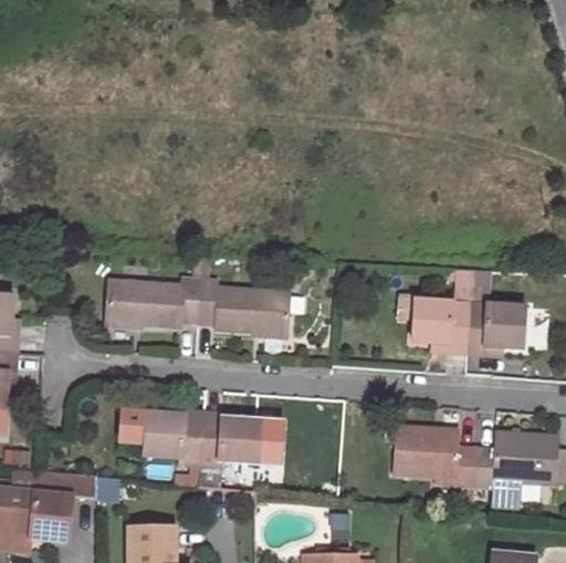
[(207,278),(209,256),(201,256),(200,278),(207,278)]
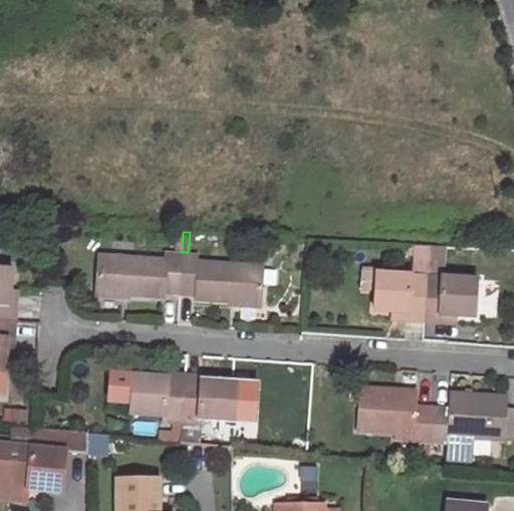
[(415,243),(413,272),(415,272),(427,273),(429,243),(416,243),(415,243)]
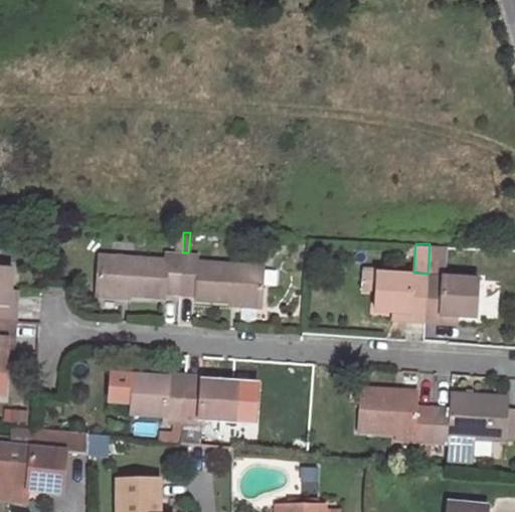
[(430,243),(427,274),(442,275),(444,244),(430,243)]
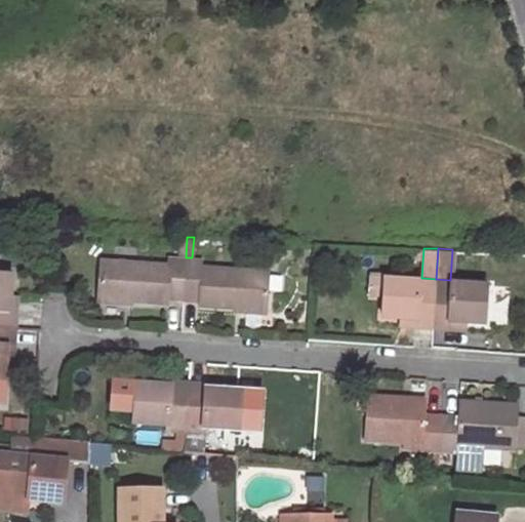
[(97,296),(166,300),(166,295),(183,296),(186,257),(178,256),(169,256),(168,264),(101,259),(97,296)]
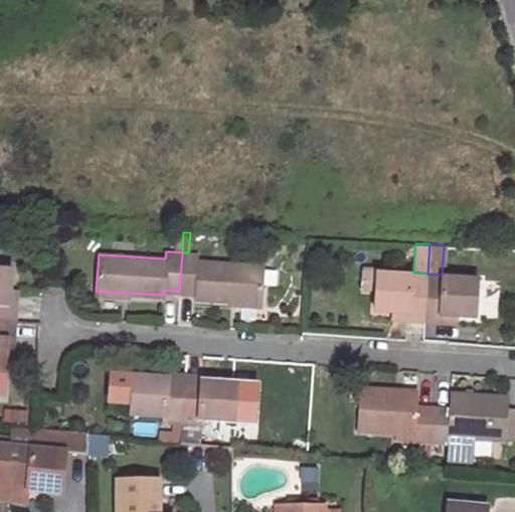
[(195,298),(262,302),(264,265),(197,261),(198,253),(188,252),(182,252),(179,291),(195,292),(195,298)]
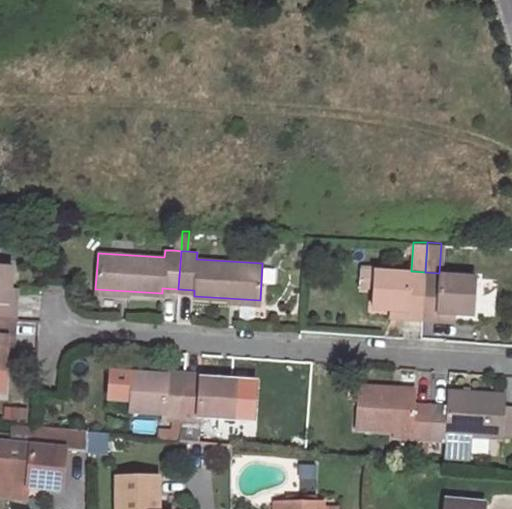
[(8,302),(9,286),(10,265),(0,264),(0,317),(13,318),(14,303),(8,302)]
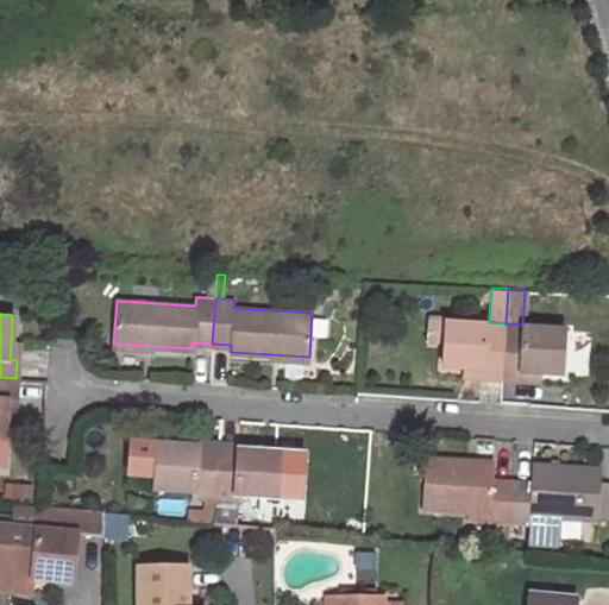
[(428,338),(445,339),(446,319),(429,317),(428,338)]
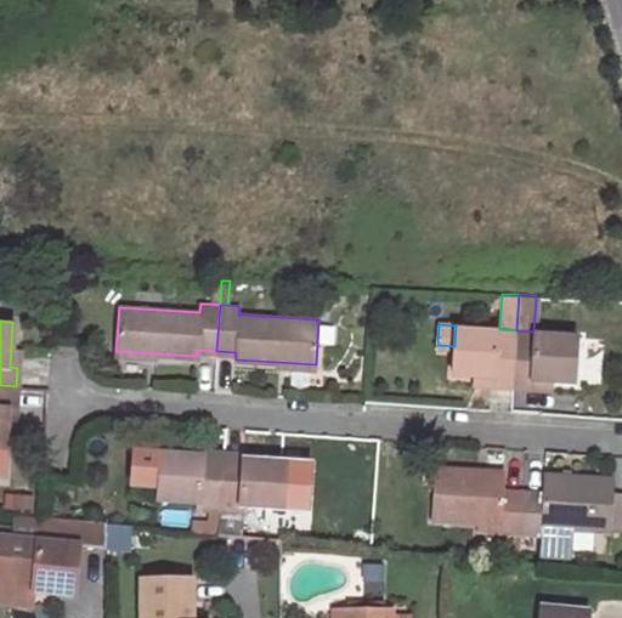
[(474,375),(493,376),(492,385),(513,386),(516,330),(502,329),(499,329),(456,325),(454,346),(452,373),(474,375)]
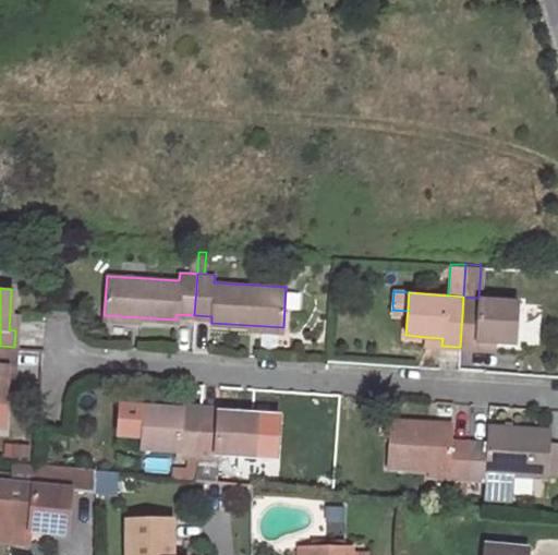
[(476,340),(495,341),(514,342),(518,301),(478,298),(463,297),(460,347),(476,348),(476,340)]
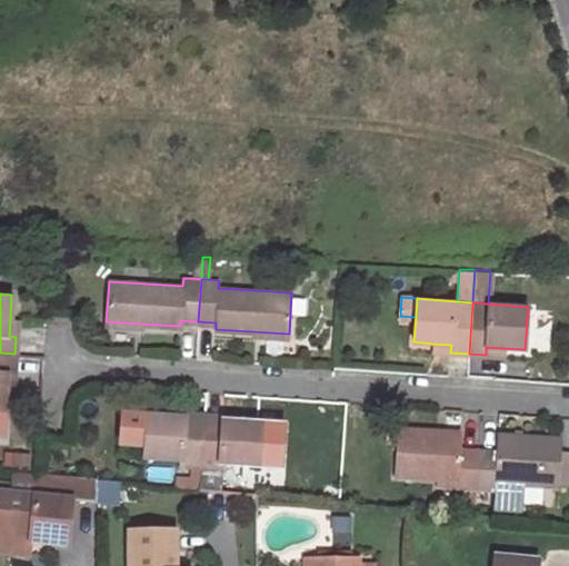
[(432,351),(450,353),(451,345),(433,344),(432,351)]
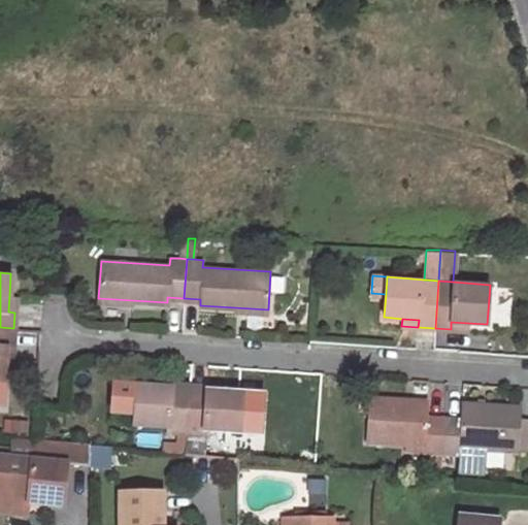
[(451,329),(467,330),(468,323),(451,322),(451,329)]
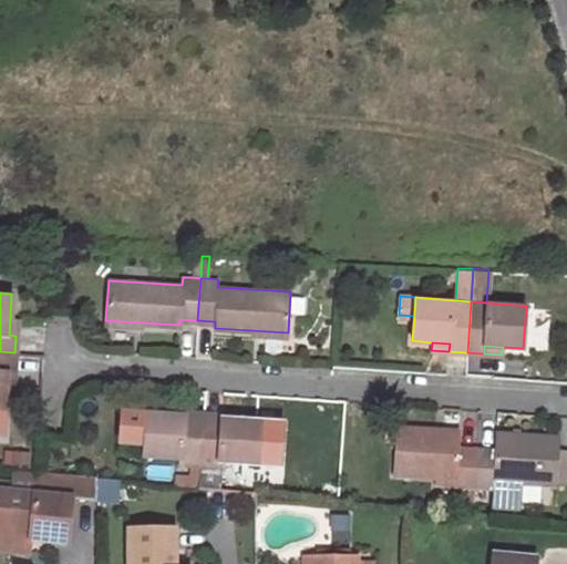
[(0,433),(4,434),(6,389),(7,372),(13,373),(14,352),(0,351),(0,433)]
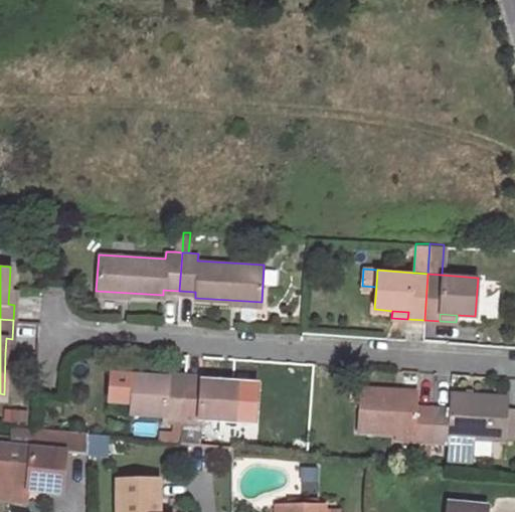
[(131,412),(165,415),(165,420),(172,421),(182,421),(184,382),(185,373),(136,369),(110,367),(108,400),(132,402),(131,412)]
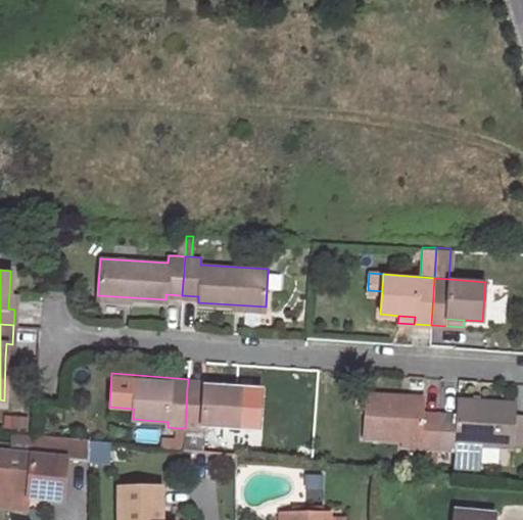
[(187,388),(185,428),(192,429),(201,430),(201,425),(205,425),(262,428),(266,385),(188,379),(187,388)]
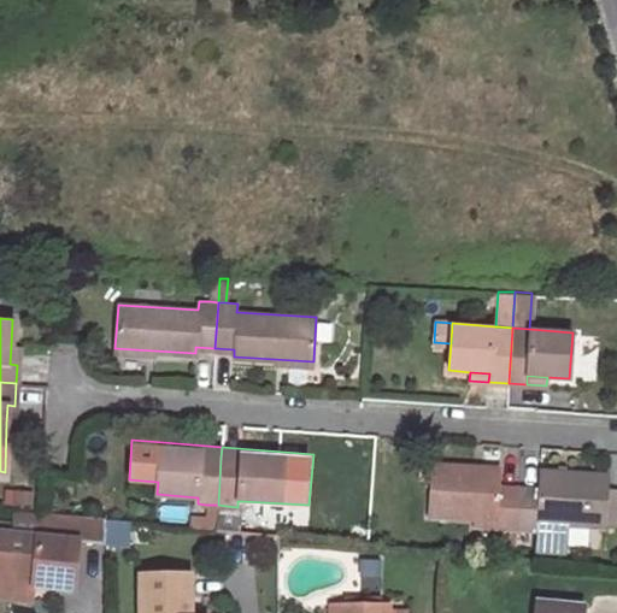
[(428,513),(472,516),(498,518),(497,525),(510,526),(516,526),(518,488),(500,487),(501,466),(432,461),(428,513)]
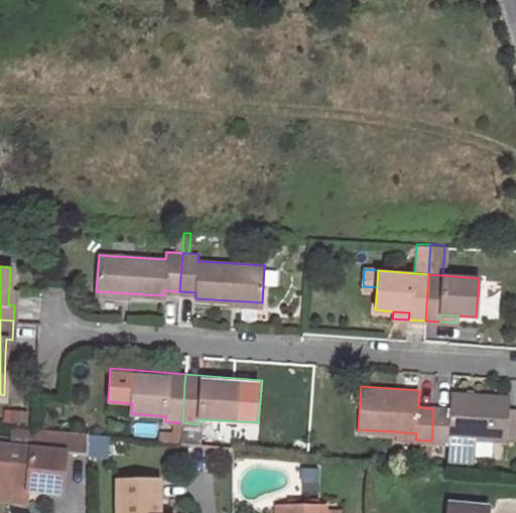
[(447,435),(466,436),(505,438),(505,437),(509,399),(509,397),(450,393),(449,409),(433,408),(431,440),(447,441),(447,435)]
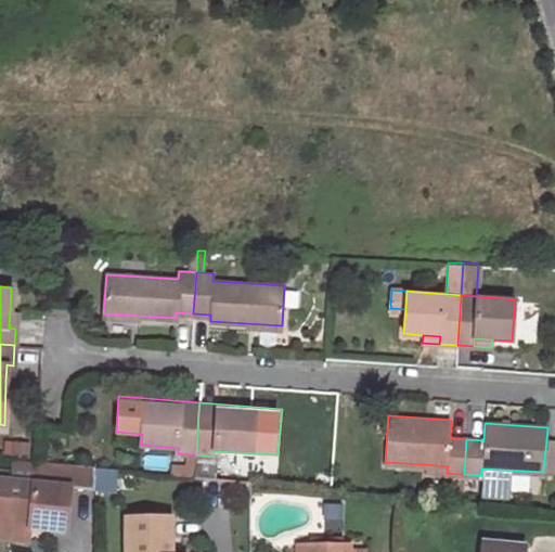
[(551,471),(554,429),(547,429),(543,471),(551,471)]
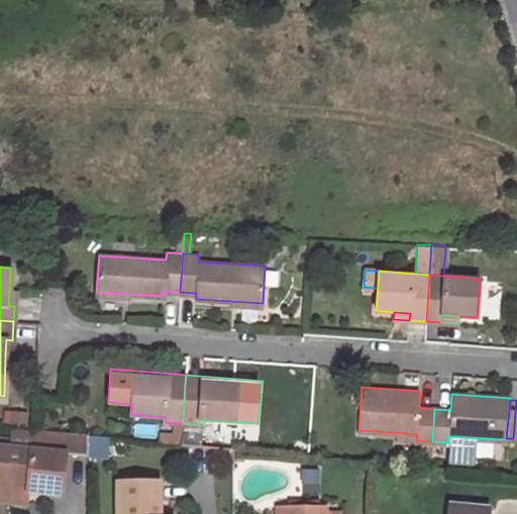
[(199,425),(190,424),(183,423),(182,442),(201,444),(203,420),(199,420),(199,425)]
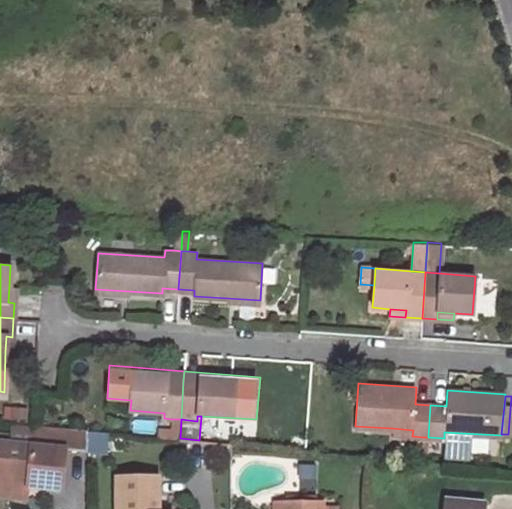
[(180,438),(181,419),(171,419),(171,426),(158,426),(157,436),(180,438)]
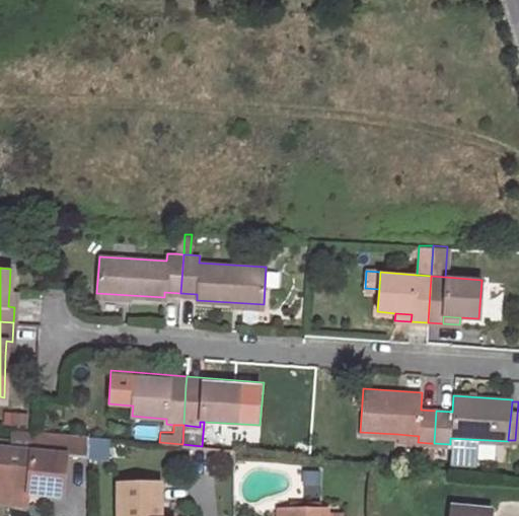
[(13,439),(63,444),(62,453),(66,454),(89,456),(88,436),(13,429),(13,439)]
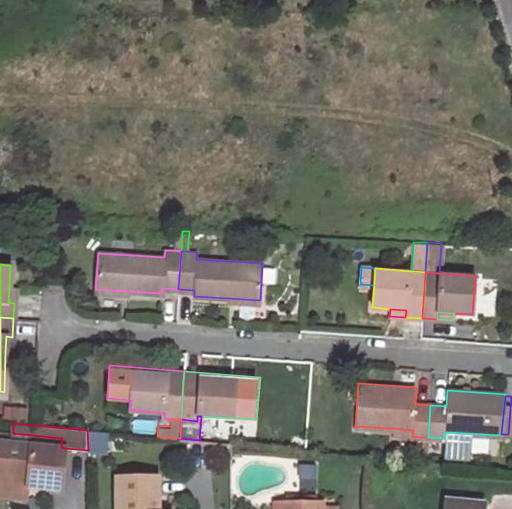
[(0,482),(27,485),(59,489),(65,448),(61,447),(62,438),(13,433),(12,436),(12,442),(0,440),(0,482)]
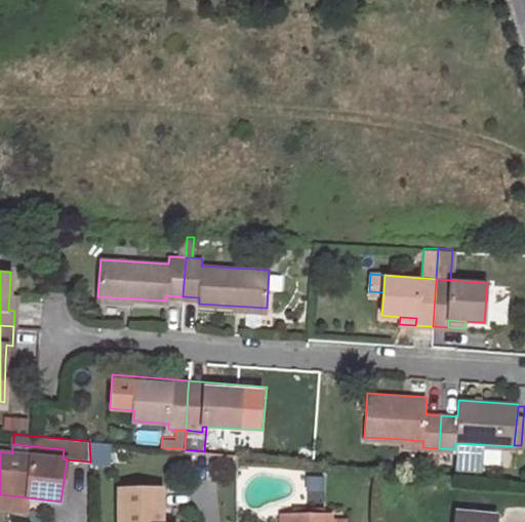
[(161,521),(161,489),(119,489),(119,521),(161,521)]
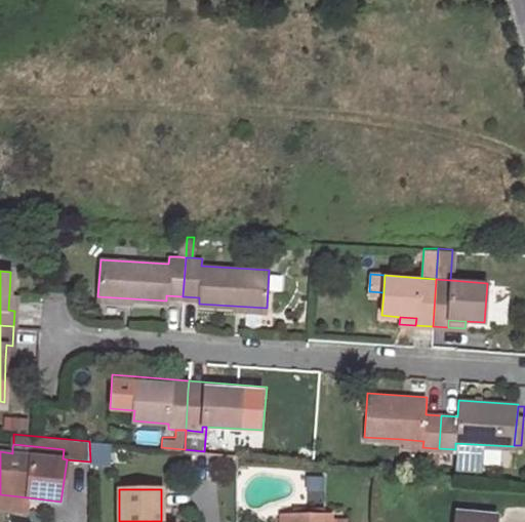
[(0,508),(26,511),(28,497),(0,494),(0,508)]
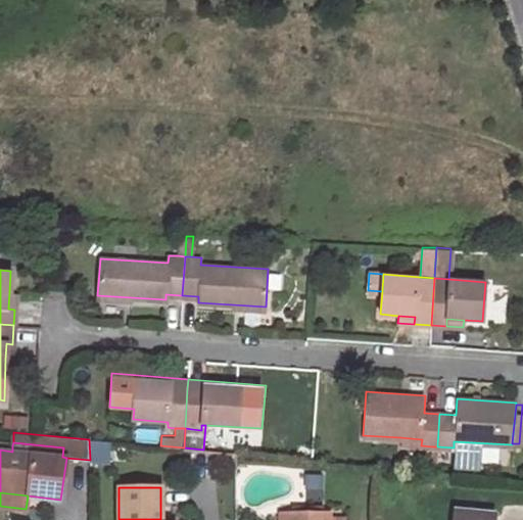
[(455,508),(454,519),(493,519),(494,512),(455,508)]
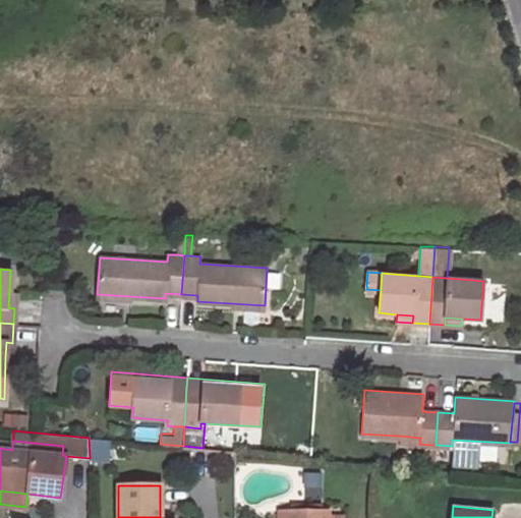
[(328,517),(328,516),(328,509),(322,509),(290,509),(286,509),(285,517),(328,517)]
